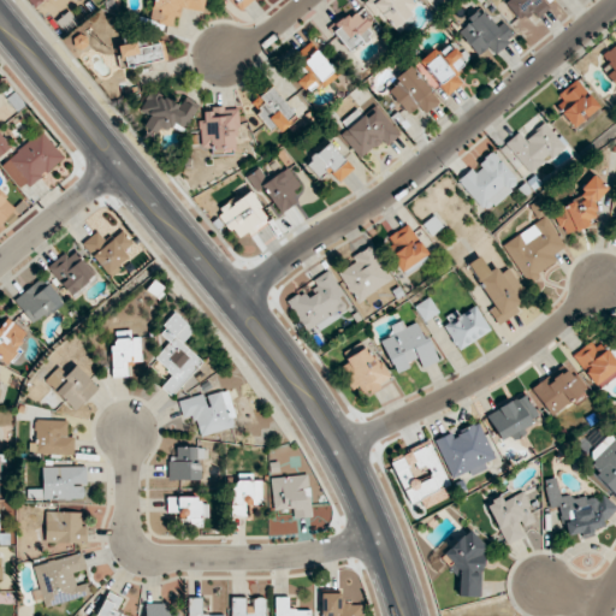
[(176,27),(178,9),(203,12),(205,0),(153,0),(150,23),(176,27)]
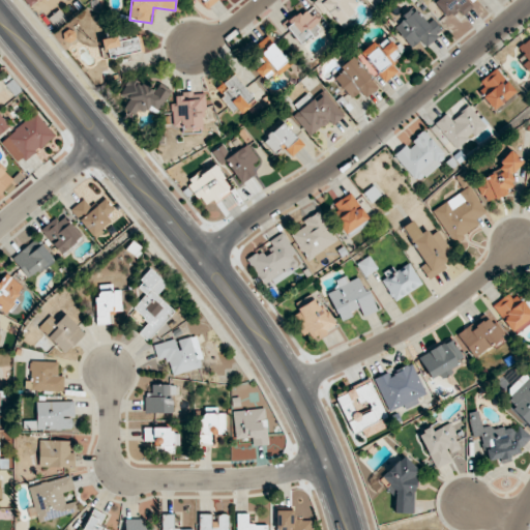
[(199,0),(205,8),(212,4),(208,0),(199,0)]
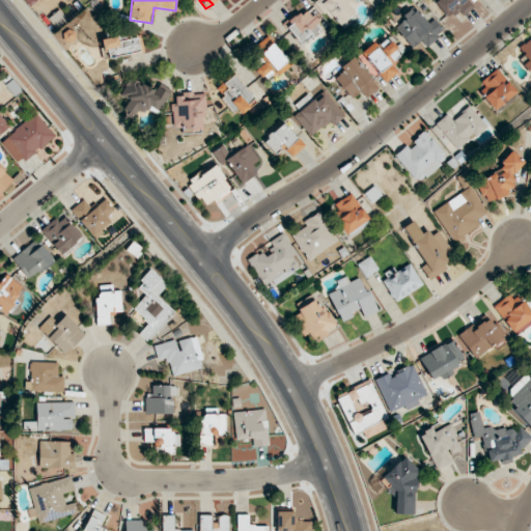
[(335,26),(361,6),(356,0),(316,0),(316,1),(335,26)]
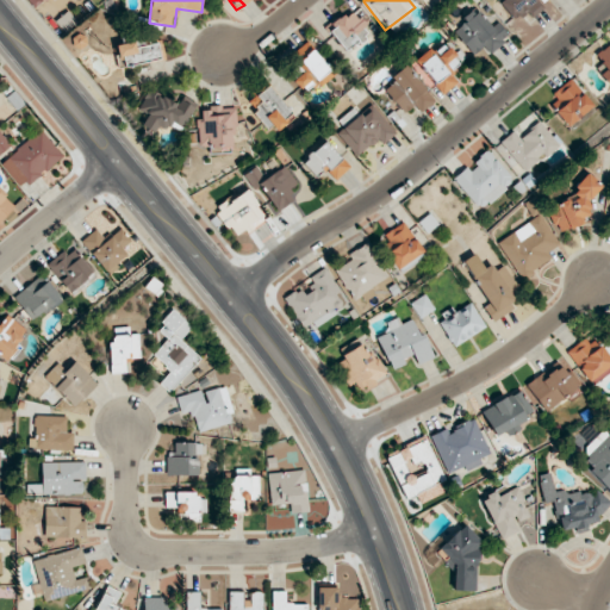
[(497,0),(514,18),(524,8),(533,18),(545,7),(537,0),(497,0)]
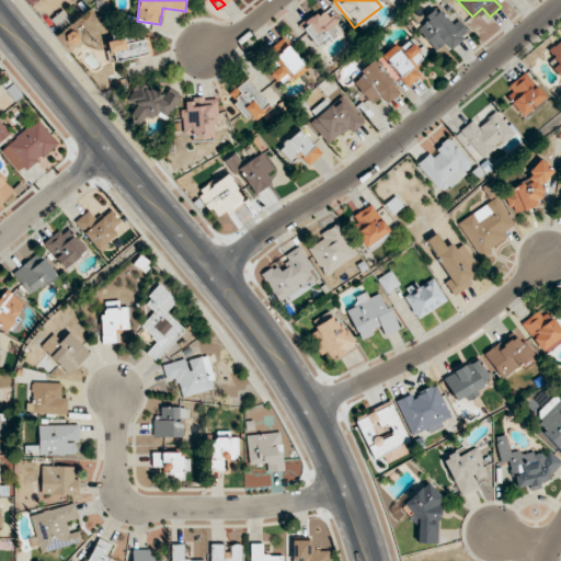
[(335,32),(332,29),(338,23),(322,7),(300,27),(319,47),(335,32)]
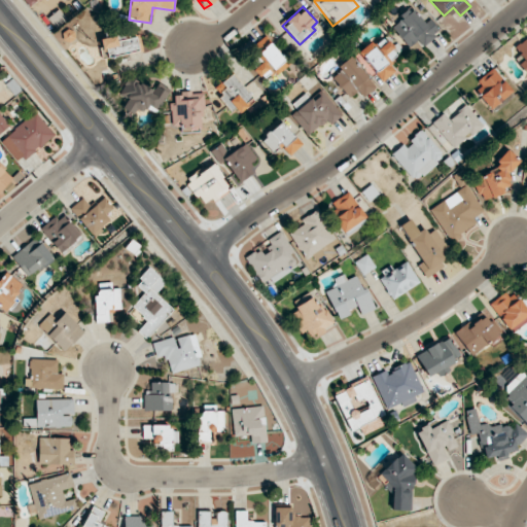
[(390,26),(410,47),(418,40),(423,46),(441,31),(430,19),(425,23),(412,7),(390,26)]
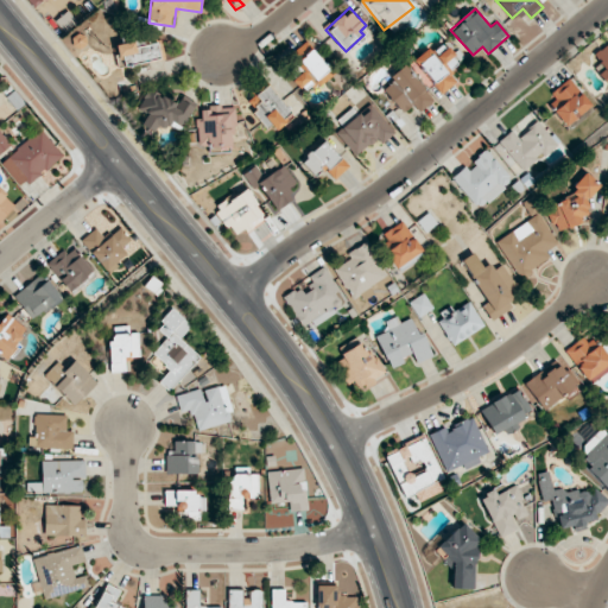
[(157,43),(149,44),(147,37),(116,43),(121,68),(160,59),(157,43)]
